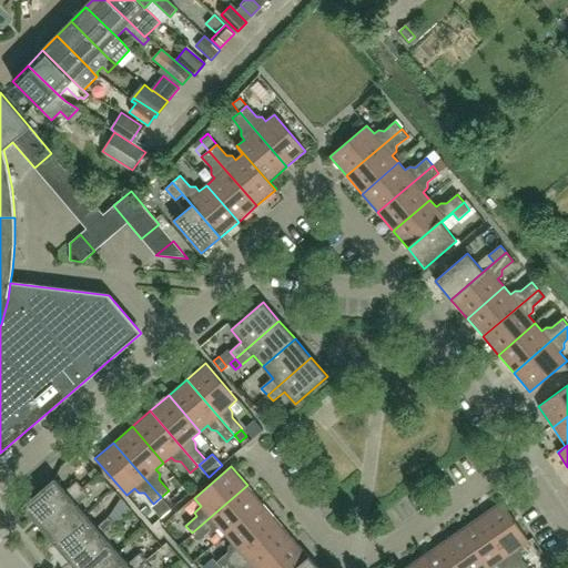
[(39,525),(82,487),(77,482),(66,492),(54,479),(22,507),(39,525)]
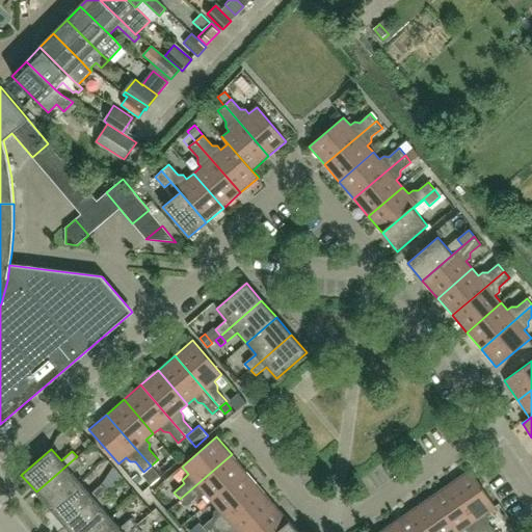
[(212,501),(246,472),(232,454),(180,499),(186,506),(196,498),(202,498),(206,494),(212,501)]
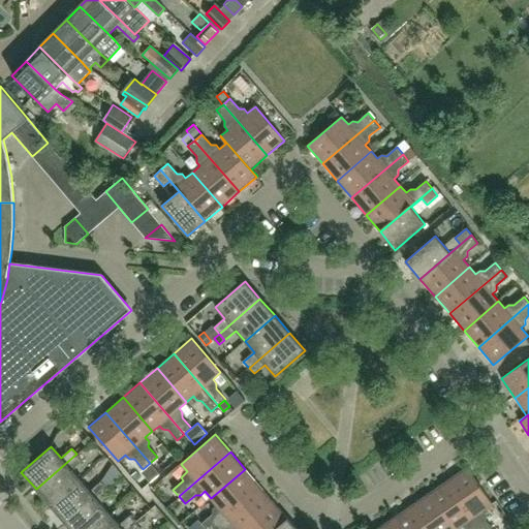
[(51,506),(81,480),(71,470),(83,461),(76,454),(36,489),(51,506)]
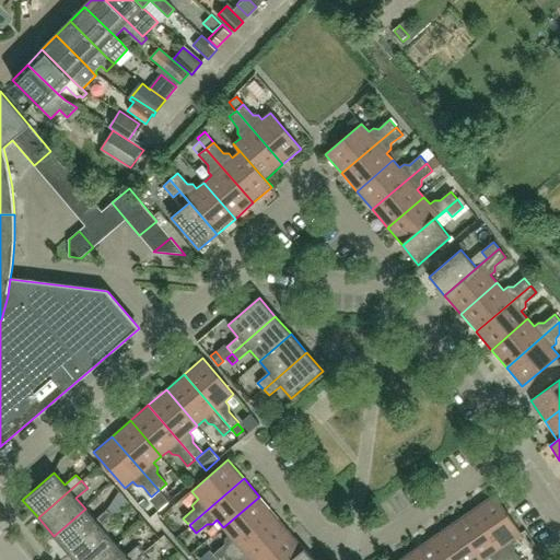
[(521,534),(494,494),(474,508),(510,559),(521,559),(514,550),(515,545),(512,540),(521,534)]
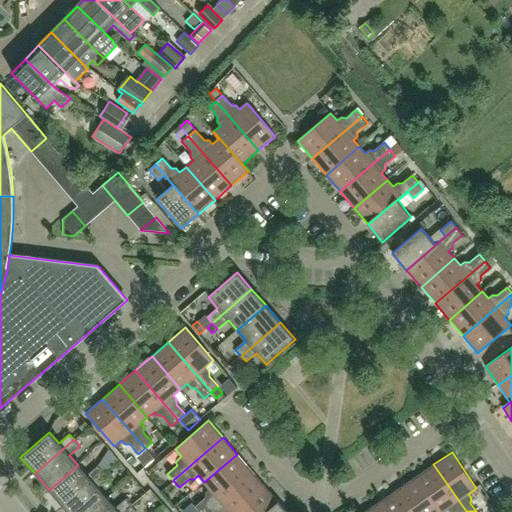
[(200,511),(202,511),(251,470),(237,454),(204,482),(210,489),(206,492),(205,498),(195,506),(200,511)]
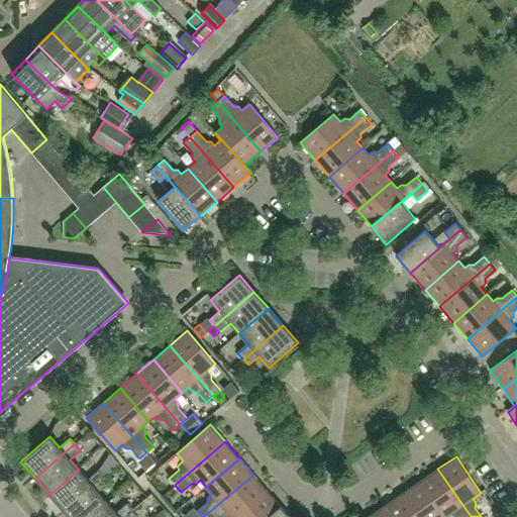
[(471,516),(437,469),(419,482),(443,516),(445,516),(451,513),(454,516),(471,516)]
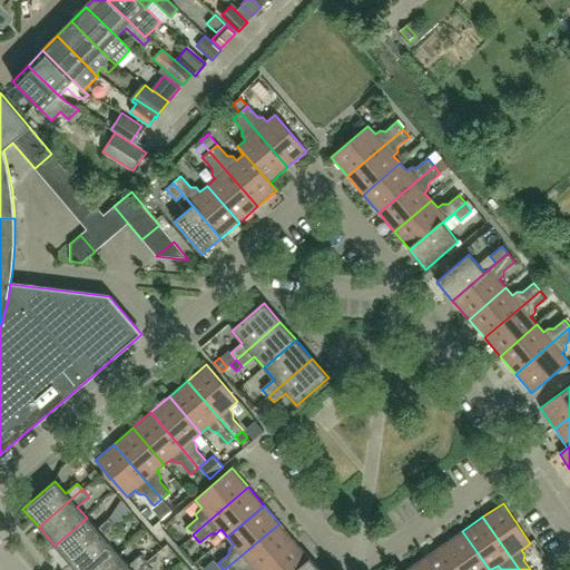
[(70,563),(114,526),(108,520),(97,529),(87,518),(55,546),(70,563)]
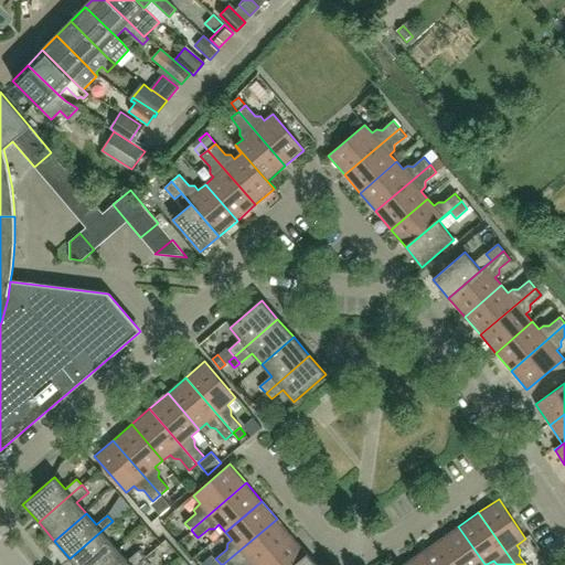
[(253,564),(259,564),(292,537),(277,519),(223,564),(238,564),(240,564),(245,564),(249,561),(253,564)]
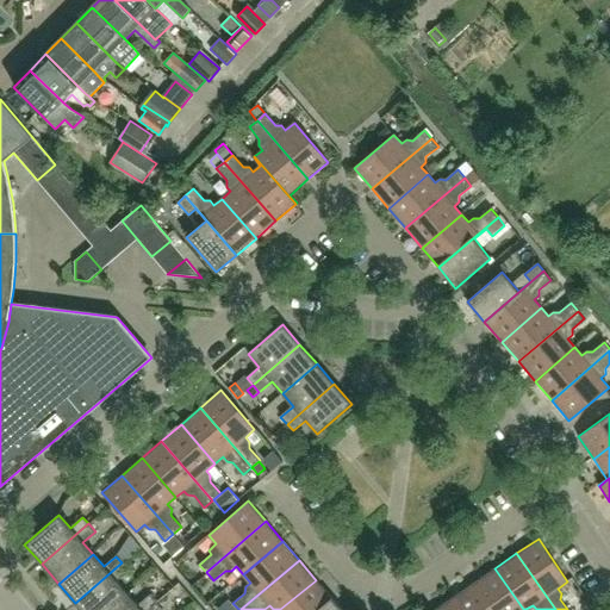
[(80,609),(106,609),(126,593),(116,580),(129,570),(122,562),(75,603),(80,609)]
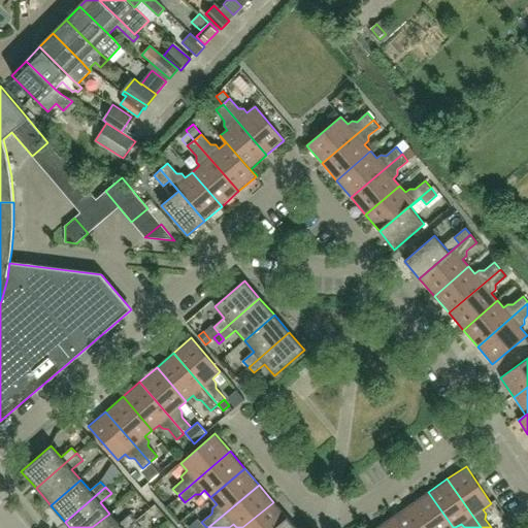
[(453,527),(428,492),(409,504),(426,527),(453,527)]
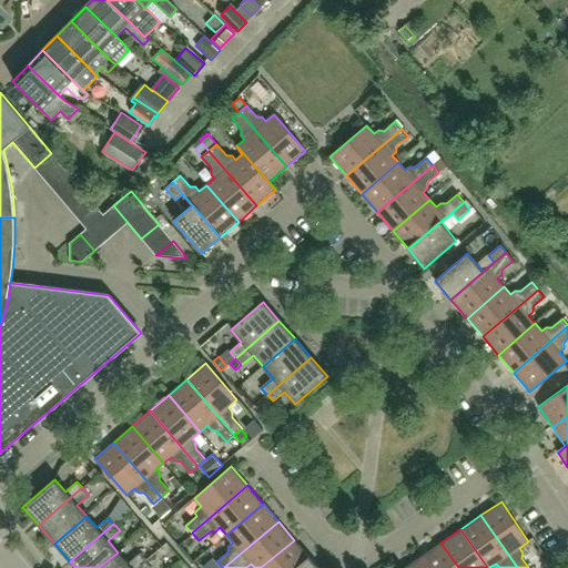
[(132,540),(143,554),(154,545),(143,530),(132,540)]
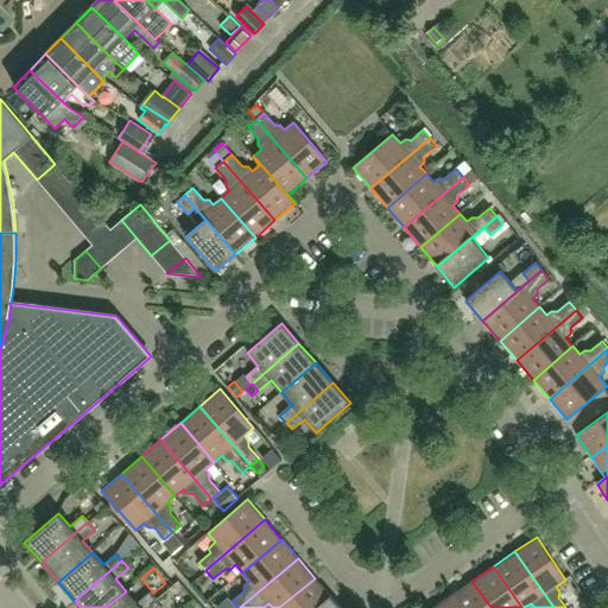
[(318,607),(331,597),(315,578),(279,607),(318,607)]
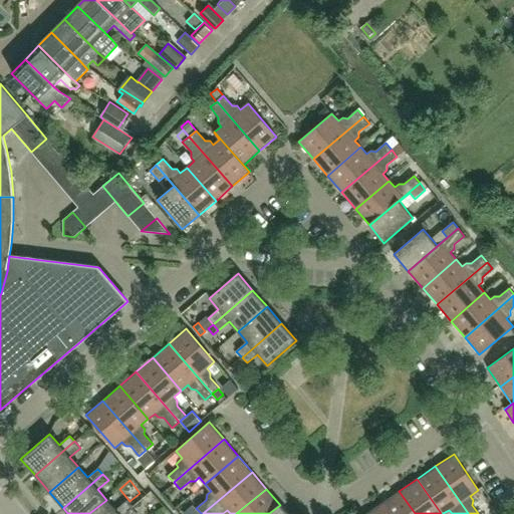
[(415,513),(399,491),(381,504),(388,513),(415,513)]
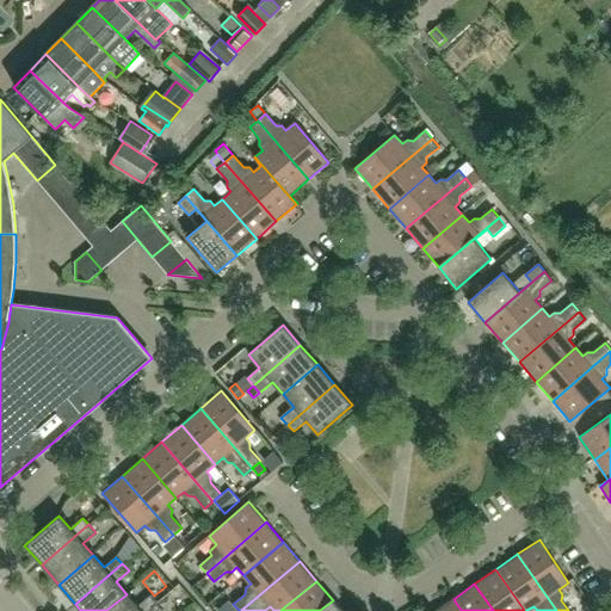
[(146,610),(156,603),(150,596),(137,606),(127,594),(106,610),(146,610)]
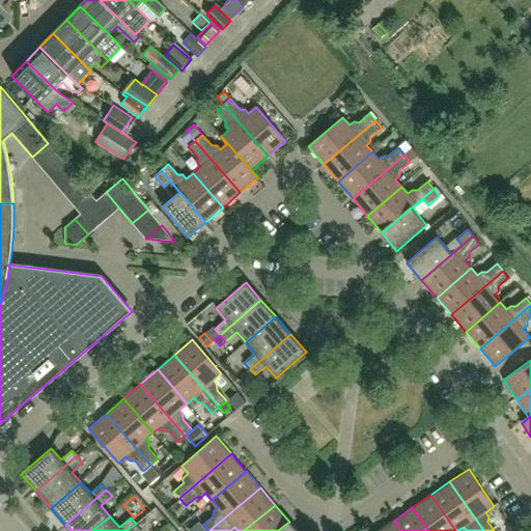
[(400,530),(394,521),(378,530),(400,530)]
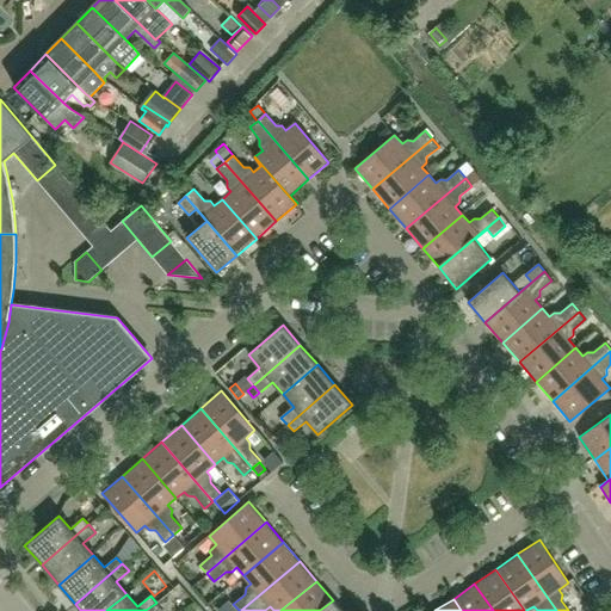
[(343,610),(333,600),(320,610),(343,610)]
